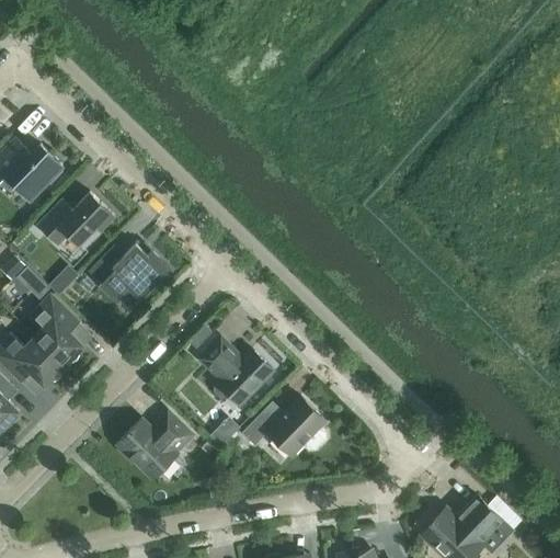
[(52,186),(64,173),(60,171),(64,168),(42,147),(33,156),(16,140),(0,158),(0,184),(6,190),(12,184),(31,202),(48,183),(52,186)]
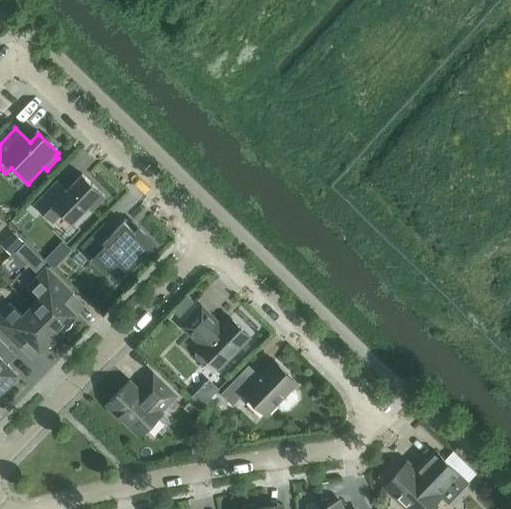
[(35,207),(54,225),(63,215),(73,225),(89,209),(92,212),(105,199),(82,177),(67,193),(57,184),(35,207)]
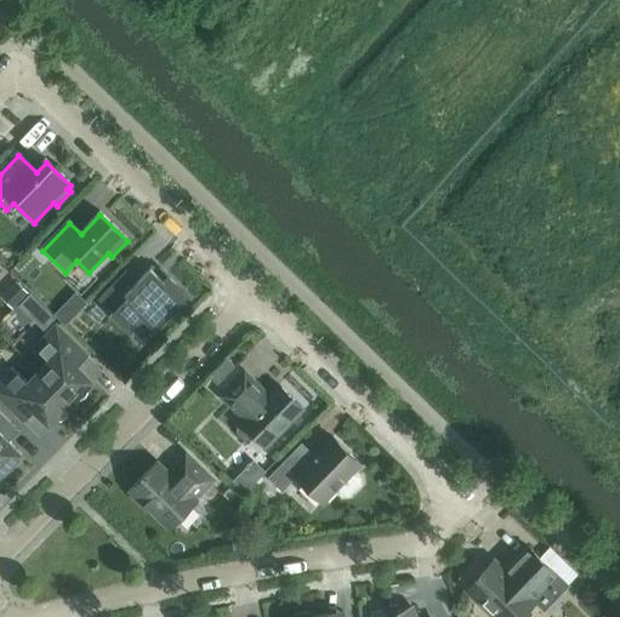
[(125,276),(100,302),(130,331),(141,320),(155,333),(189,301),(169,281),(165,285),(152,272),(136,287),(125,276)]
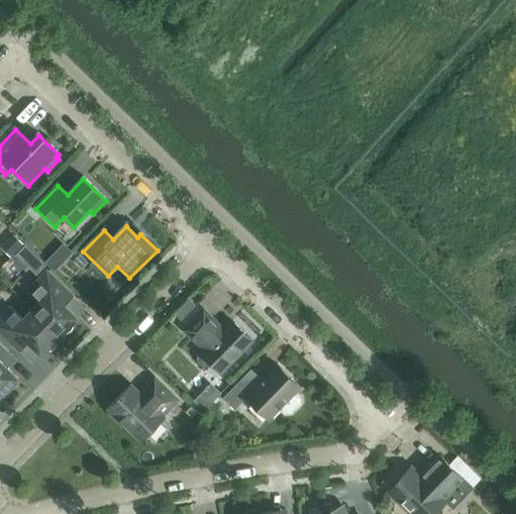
[(12,231),(0,241),(0,243),(9,253),(22,242),(12,231)]
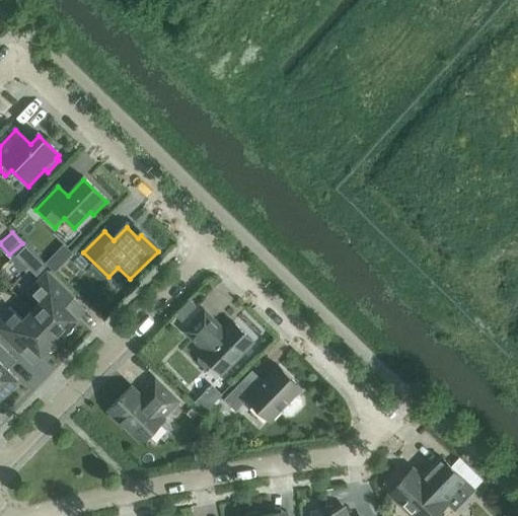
[(32,313),(60,340),(64,336),(68,336),(71,334),(73,330),(73,325),(78,321),(62,305),(71,296),(47,274),(29,292),(42,304),(32,313)]
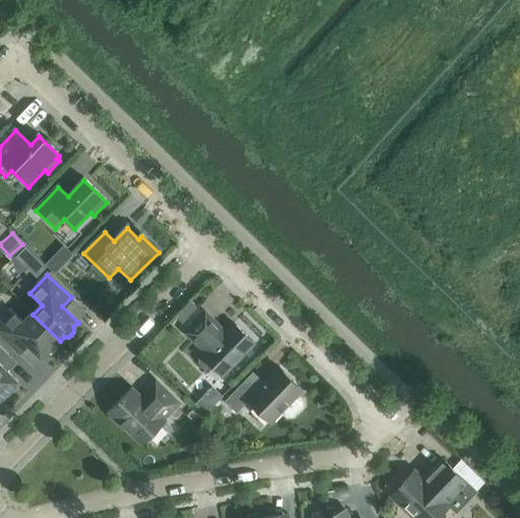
[(60,341),(33,314),(23,323),(11,311),(0,323),(0,336),(17,353),(25,344),(42,360),(47,355),(51,355),(54,353),(56,349),(56,345),(60,341)]
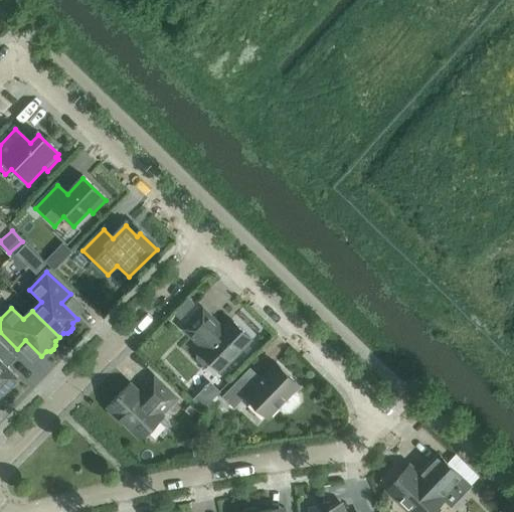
[(203,351),(197,357),(197,361),(203,367),(208,367),(211,364),(220,374),(251,342),(231,322),(223,331),(203,311),(183,331),(203,351)]
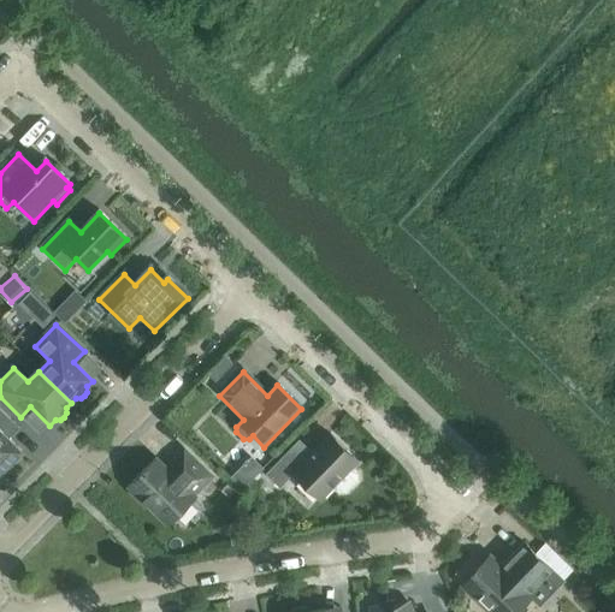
[(0,474),(0,475),(22,453),(3,434),(13,423),(0,410),(0,474)]
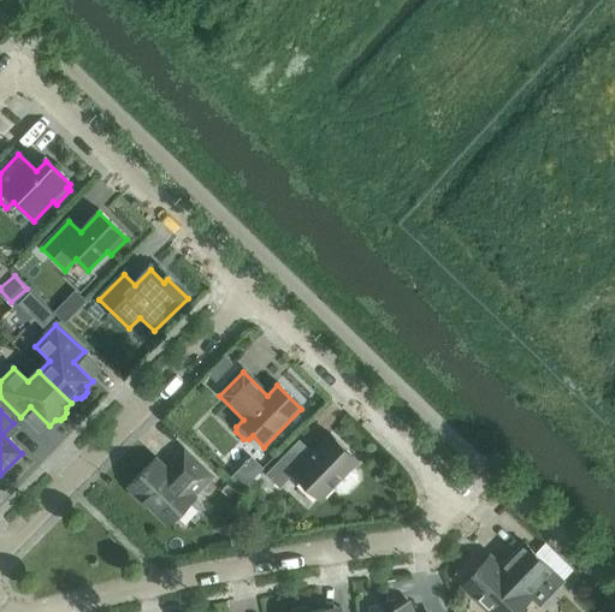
[(359,477),(352,470),(358,464),(331,437),(303,464),(291,452),(266,477),(281,491),(295,476),(321,501),(333,489),(339,497),(347,497),(359,485),(359,477)]
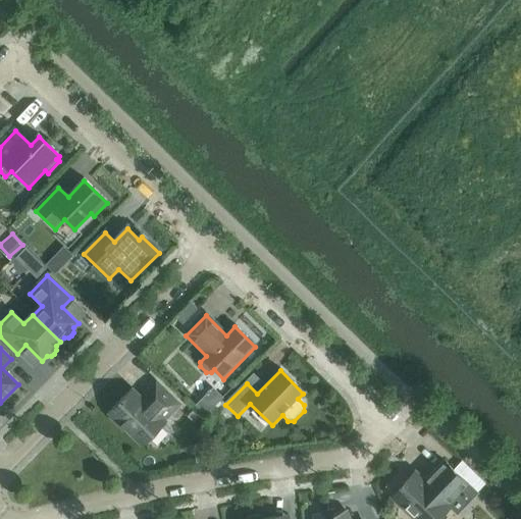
[(143,448),(166,423),(164,422),(179,406),(156,383),(141,399),(133,391),(109,415),(111,417),(110,419),(123,432),(125,430),(143,448)]
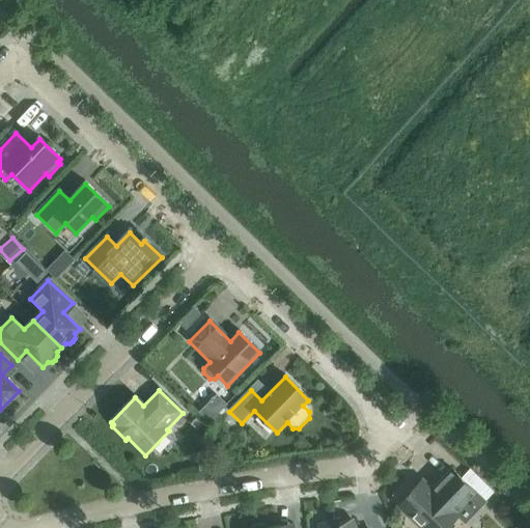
[(477,496),(471,490),(452,471),(431,492),(427,488),(419,496),(415,491),(412,494),(409,494),(403,499),(403,503),(399,507),(412,519),(412,522),(416,527),(448,527),(458,518),(457,517),(477,496)]
